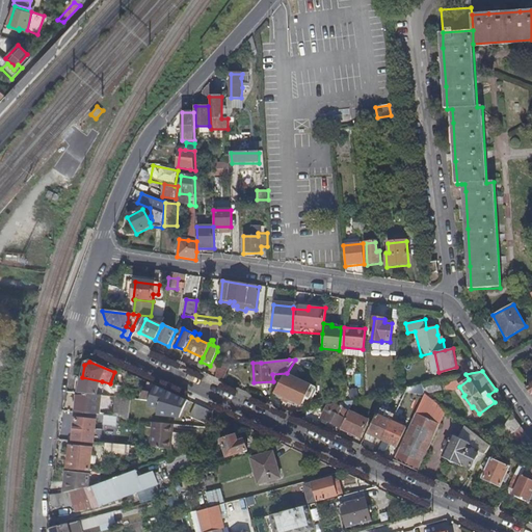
[(312,386),(287,373),(274,393),(298,404),(303,403),(312,386)]
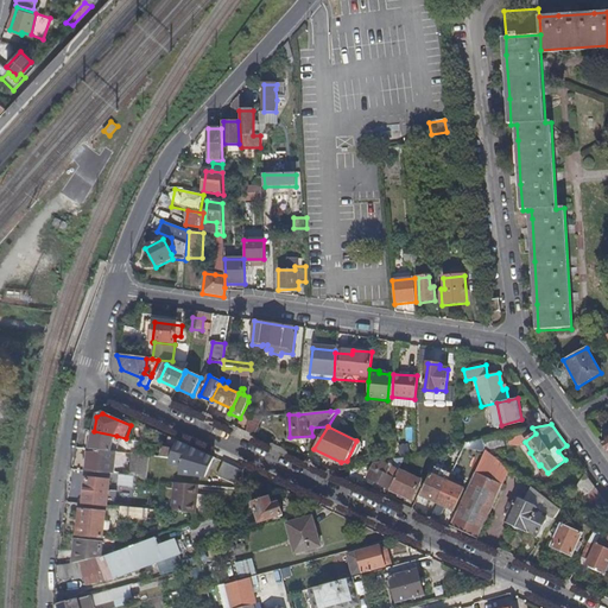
[(94,431),(89,449),(112,451),(116,436),(94,431)]
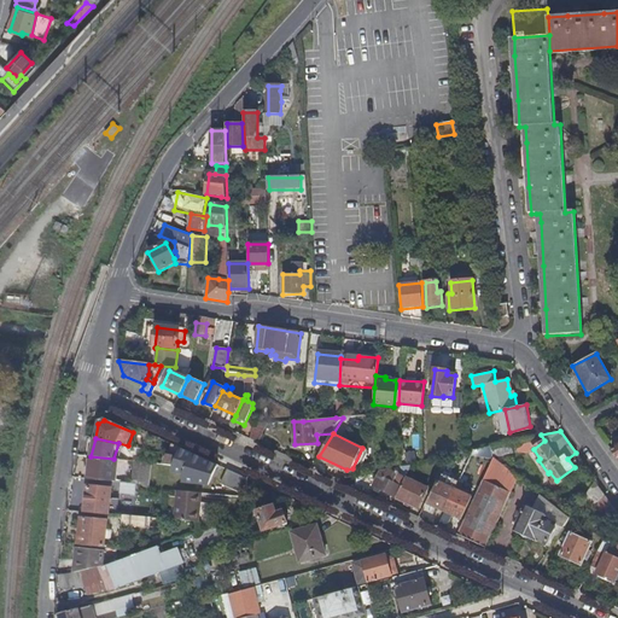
[(517,453),(513,442),(491,447),(493,458),(517,453)]
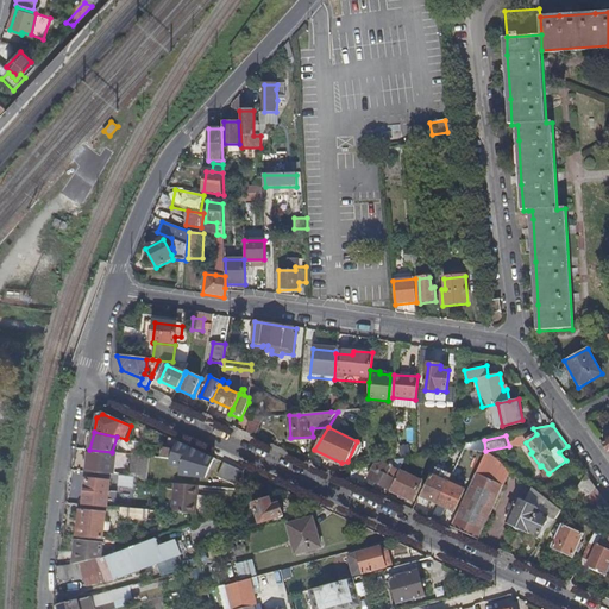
[(180,443),(170,438),(165,449),(162,458),(171,458),(175,453),(180,443)]
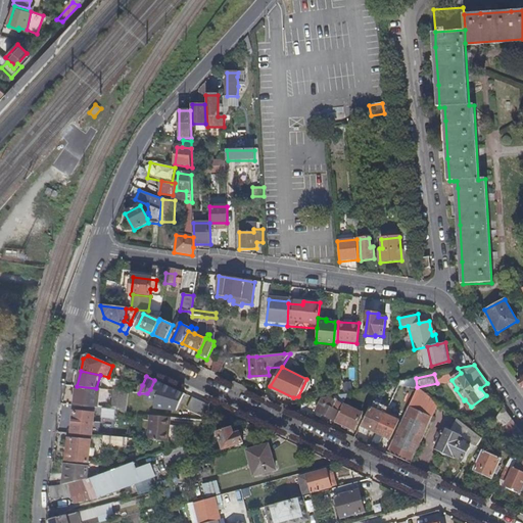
[(180,391),(154,380),(150,389),(176,400),(180,391)]
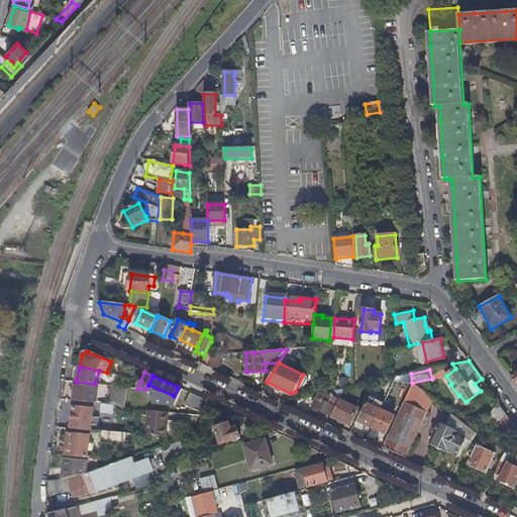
[(95,384),(76,382),(74,401),(94,403),(96,384),(95,384)]
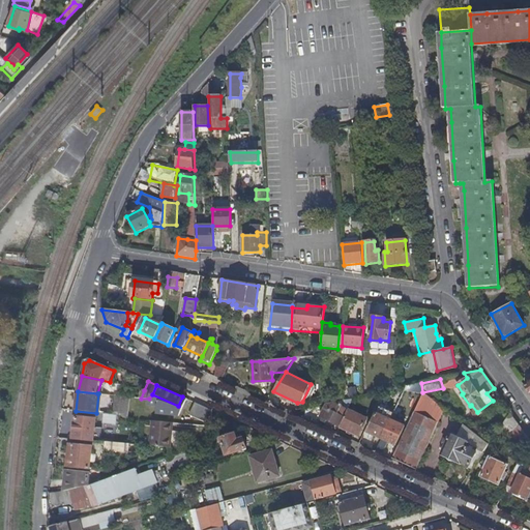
[(444,409),(422,392),(401,440),(392,459),(416,470),(444,409)]
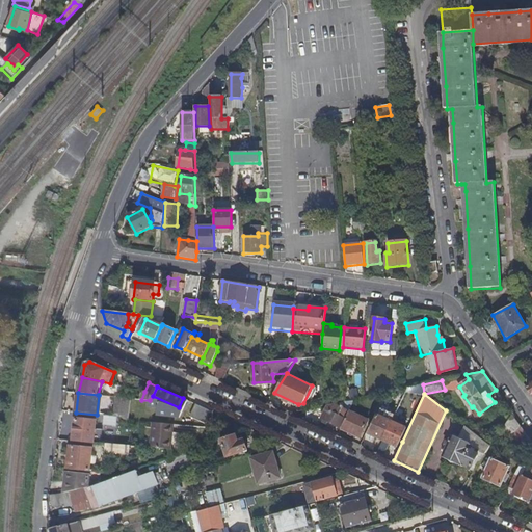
[(131,399),(115,397),(114,417),(117,417),(121,417),(125,420),(129,421),(131,399)]
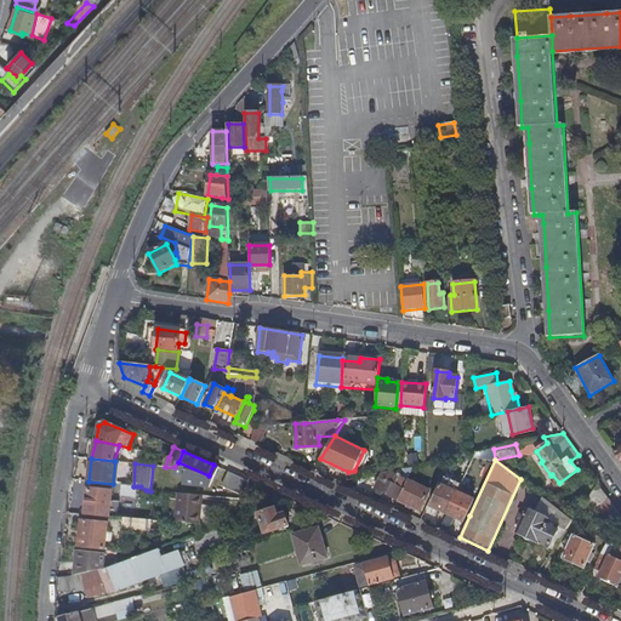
[(246,480),(229,472),(218,499),(239,500),(238,495),(246,480)]
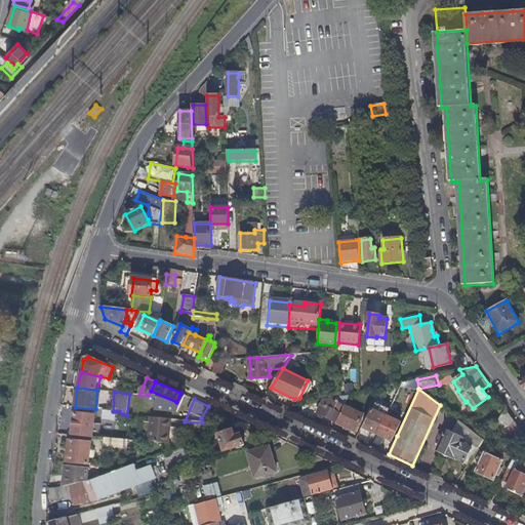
[(317,413),(336,421),(340,413),(321,404),(317,413)]
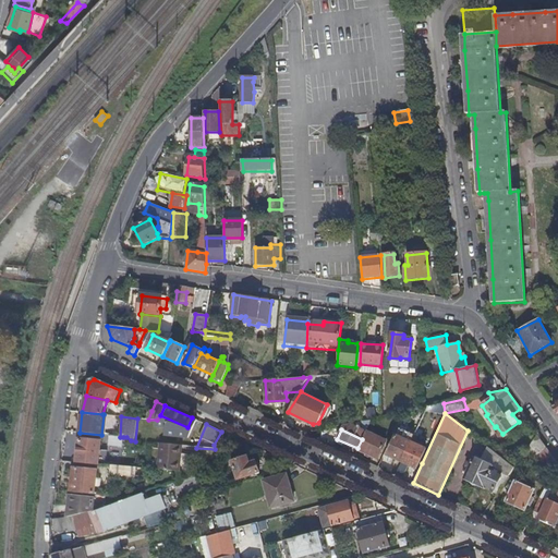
[(362,439),(358,448),(377,458),(385,440),(365,432),(362,439)]
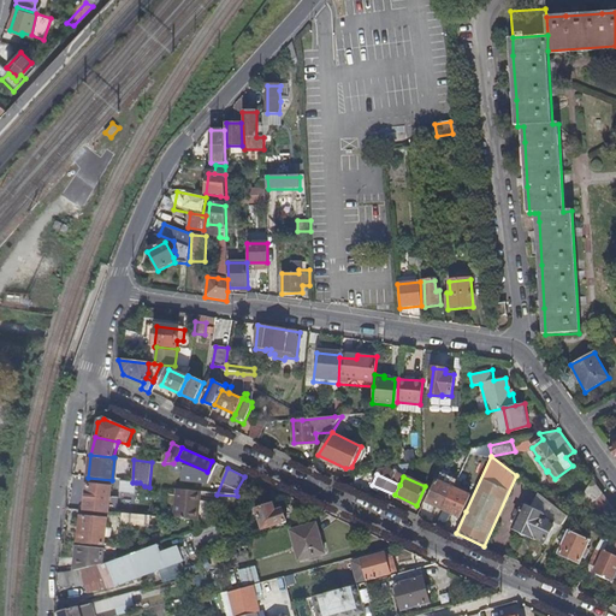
[(444,510),(455,489),(437,481),(427,503),(437,507),(444,510)]
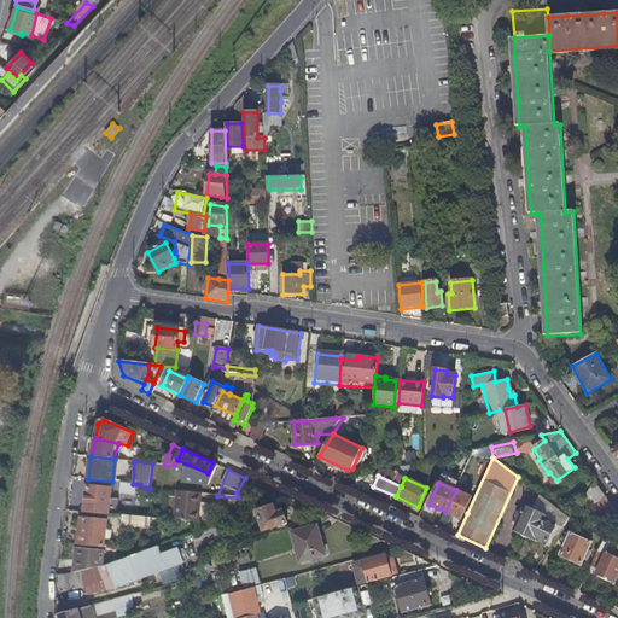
[(617,517),(617,514),(594,483),(589,489),(613,522),(617,517)]
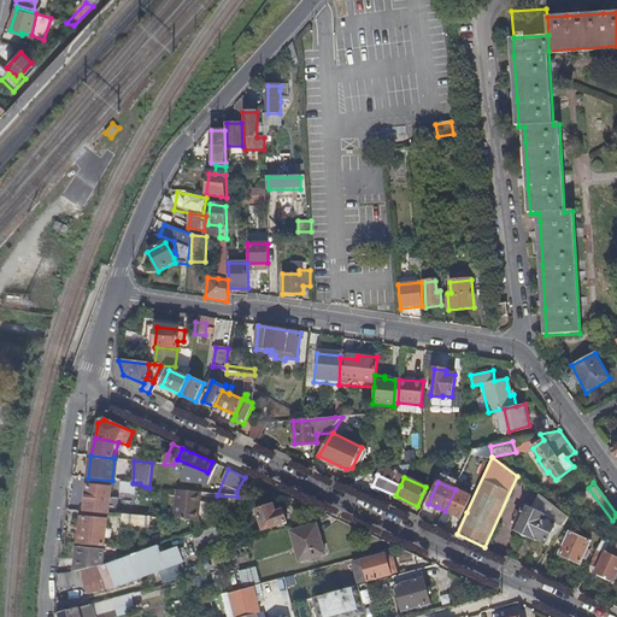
[(88,486),(84,511),(109,513),(111,488),(88,486)]
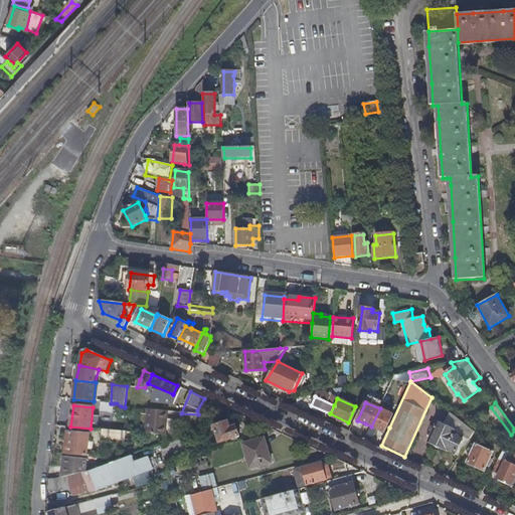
[(371,426),(377,430),(384,432),(392,413),(380,408),(371,426)]
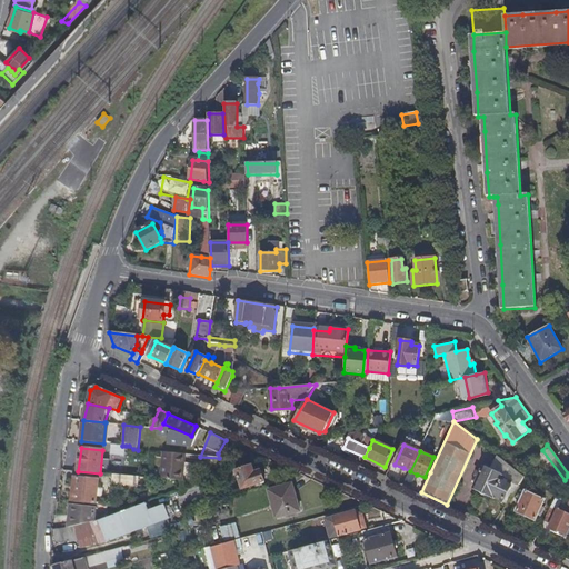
[(181,471),(183,455),(165,452),(161,480),(181,481),(182,481),(185,471),(181,471)]
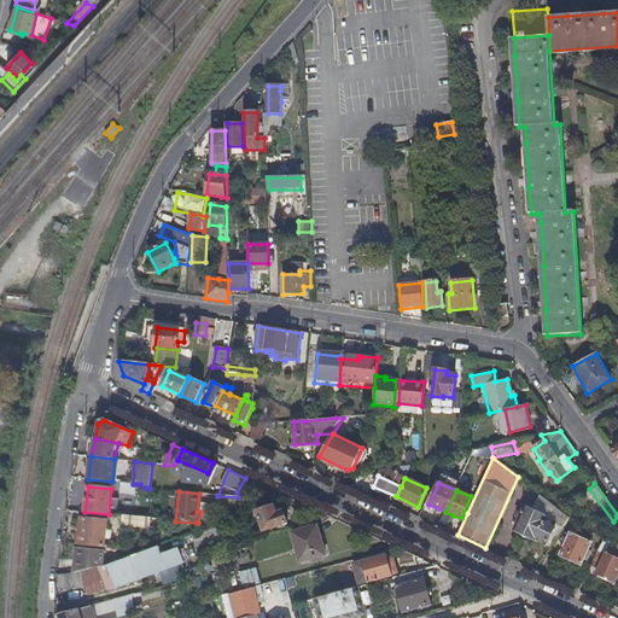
[(278,513),(275,505),(258,511),(264,531),(289,524),(286,512),(278,513)]
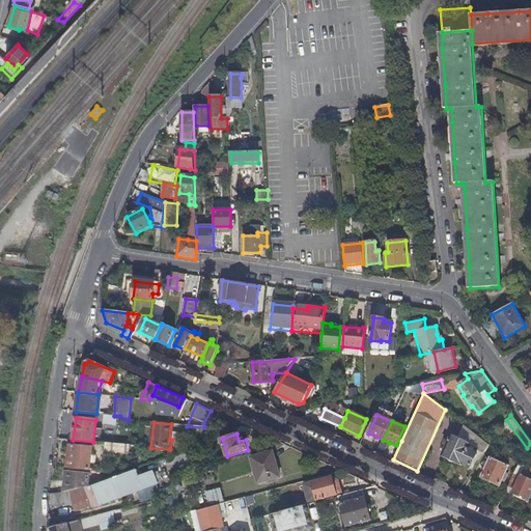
[(471,444),(451,435),(441,456),(460,467),(460,465),(469,469),(478,450),(470,446),(471,444)]
